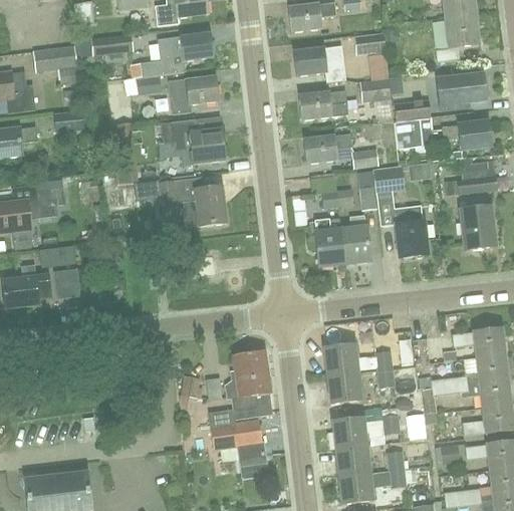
[(116,0),(118,10),(149,6),(148,0),(116,0)]
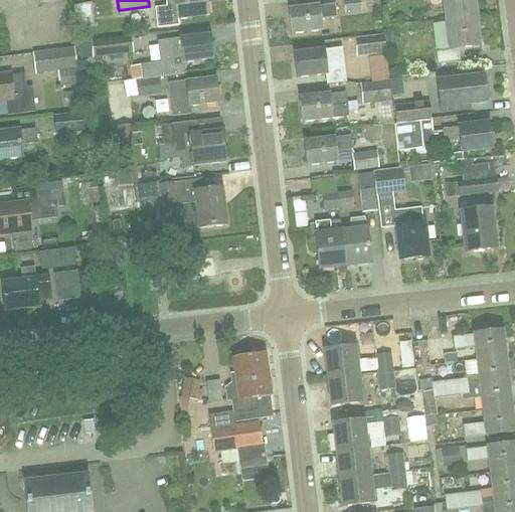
[(179,24),(178,18),(208,14),(206,0),(167,0),(168,6),(156,7),(158,26),(179,24)]
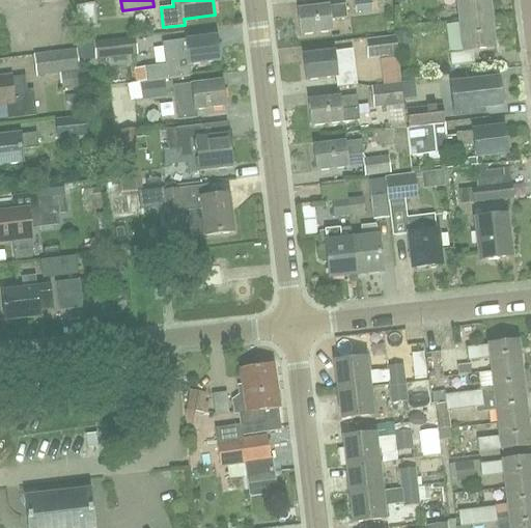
[(356,11),(372,9),(371,0),(354,0),(356,11)]
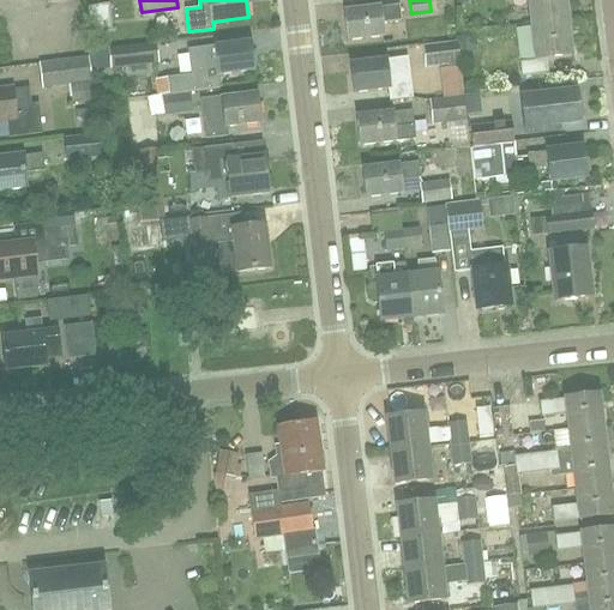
[(528,0),(531,20),(567,16),(565,0),(528,0)]
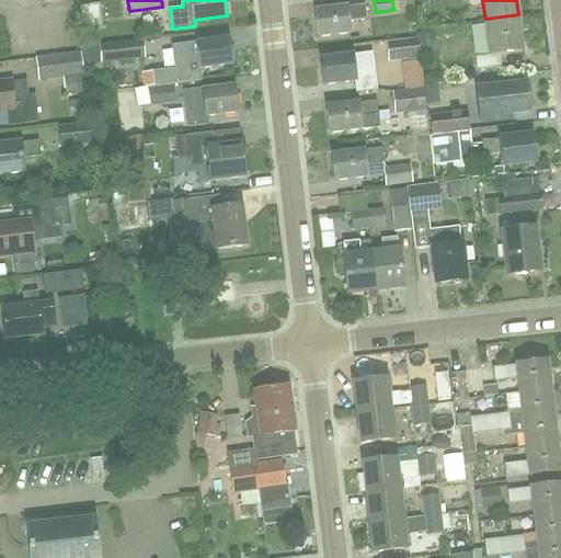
[(348,19),(366,16),(365,2),(315,9),(318,35),(350,31),(348,19)]
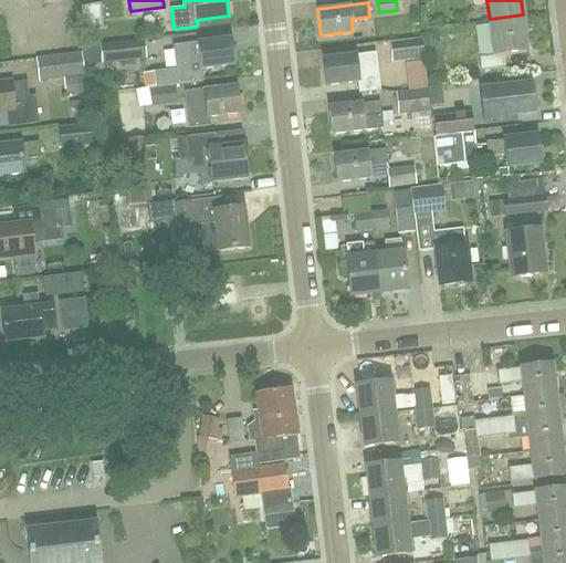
[(523,14),(490,19),(493,53),(480,54),(481,68),(504,65),(503,52),(527,49),(523,14)]
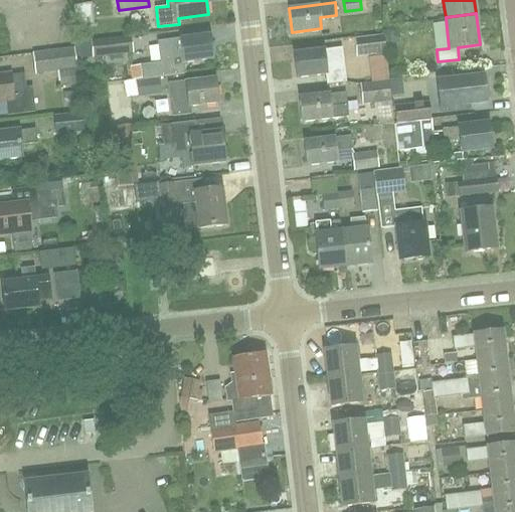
[(210,33),(165,39),(159,40),(162,61),(142,64),(143,77),(186,71),(185,61),(213,57),(210,33)]
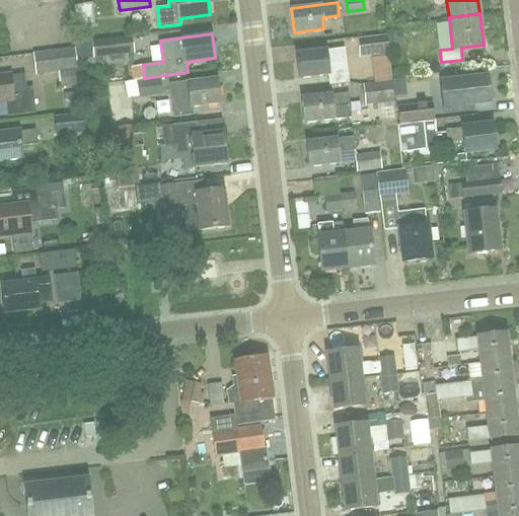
[(359,56),(388,52),(386,33),(357,37),(359,56)]
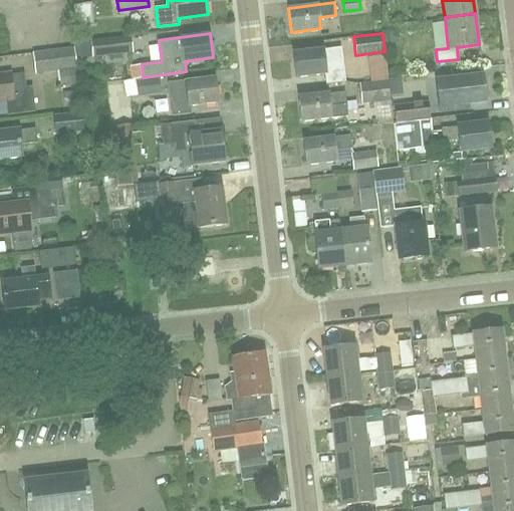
[(133,52),(131,37),(94,41),(95,56),(133,52)]
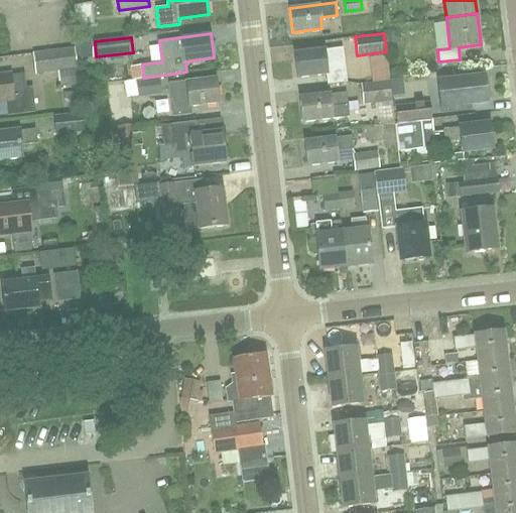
[(60,85),(78,83),(76,68),(77,67),(75,45),(33,51),(35,73),(57,70),(60,85)]
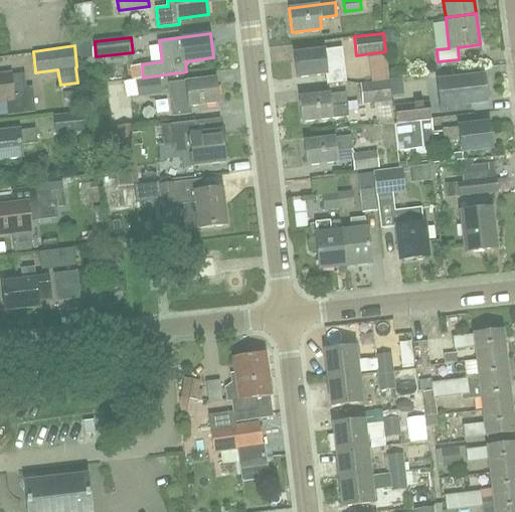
[(343,70),(341,58),(340,46),(294,51),(297,76),(326,72),(327,82),(344,80),(343,70)]
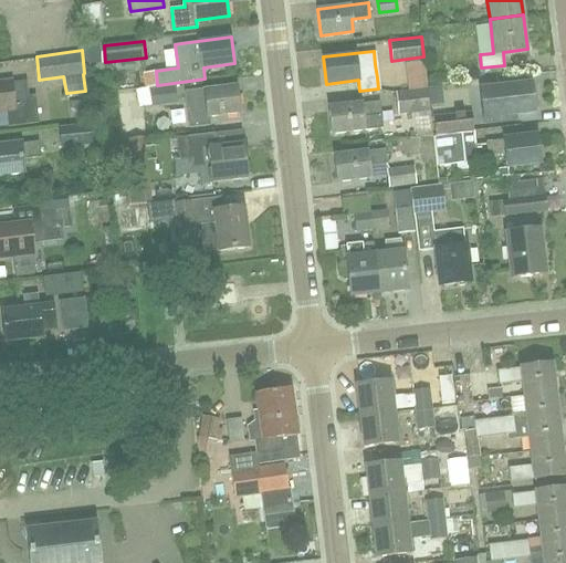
[(0,108),(6,108),(8,125),(39,122),(35,93),(27,94),(25,81),(12,83),(11,80),(0,81),(0,108)]
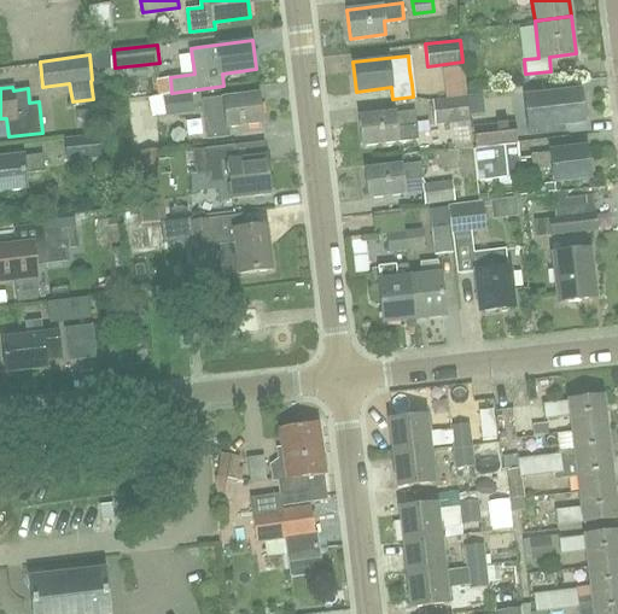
[(528,126),(583,118),(579,88),(524,95),(528,126)]
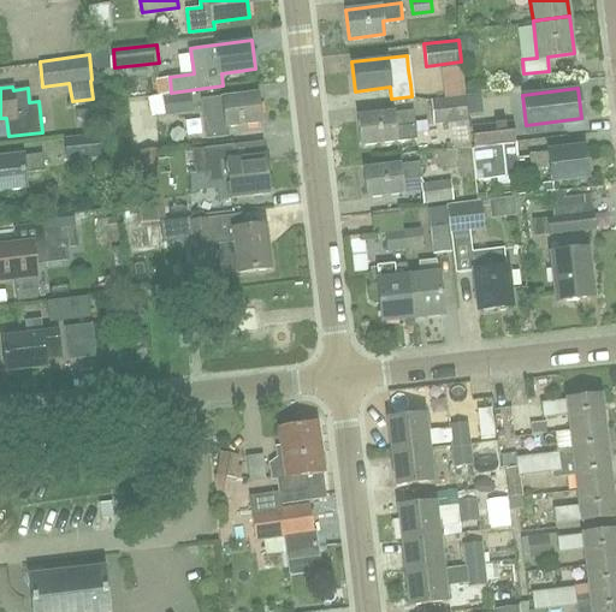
[(165,114),(193,112),(190,91),(163,94),(165,114)]
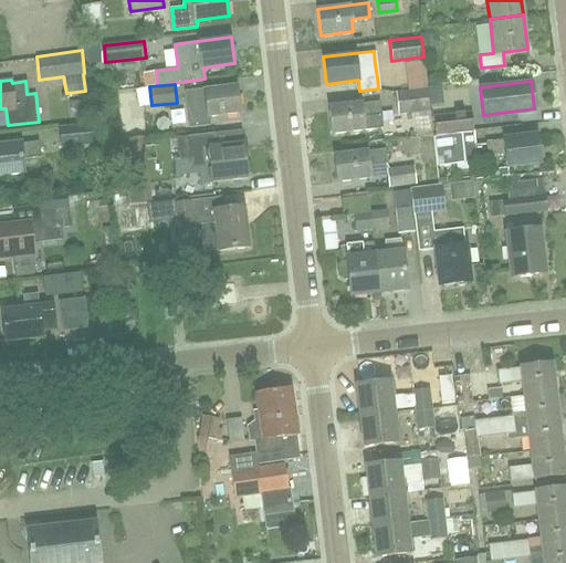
[(210,124),(209,115),(241,111),(238,85),(187,91),(185,91),(189,127),(210,124)]
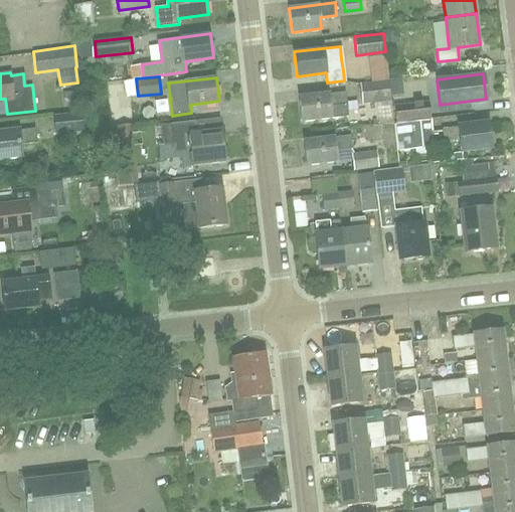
[(402,77),(388,78),(360,81),(362,103),(391,100),(390,96),(404,94),(402,77)]
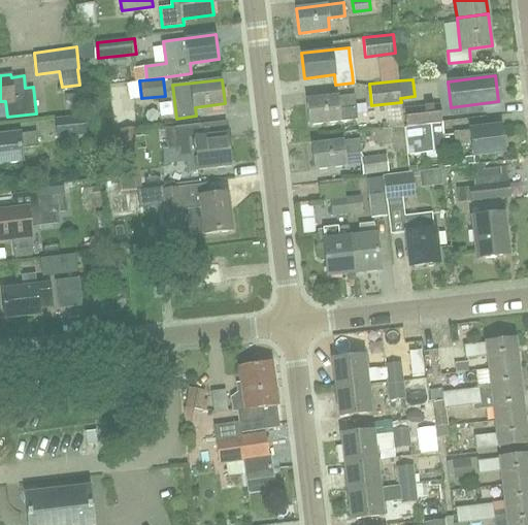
[(81,91),(65,93),(67,108),(84,106),(81,91)]
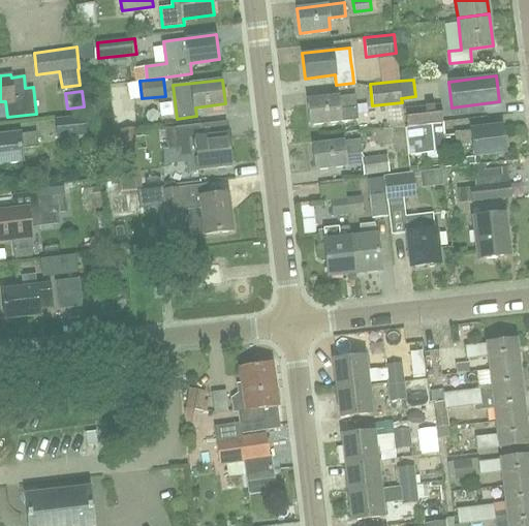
[(358,118),(355,105),(354,93),(308,98),(310,123),(358,118)]
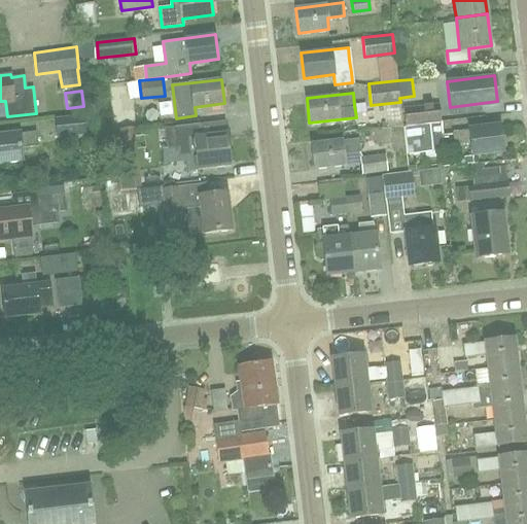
[(441,120),(438,103),(403,106),(406,125),(441,120)]
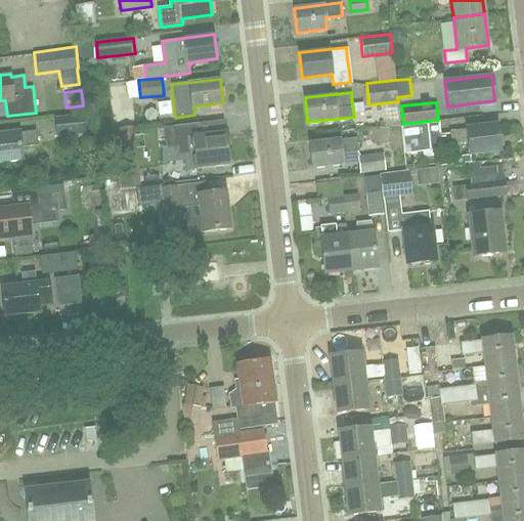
[(56,136),(59,135),(59,138),(85,135),(85,133),(86,133),(84,114),(54,116),(56,136)]
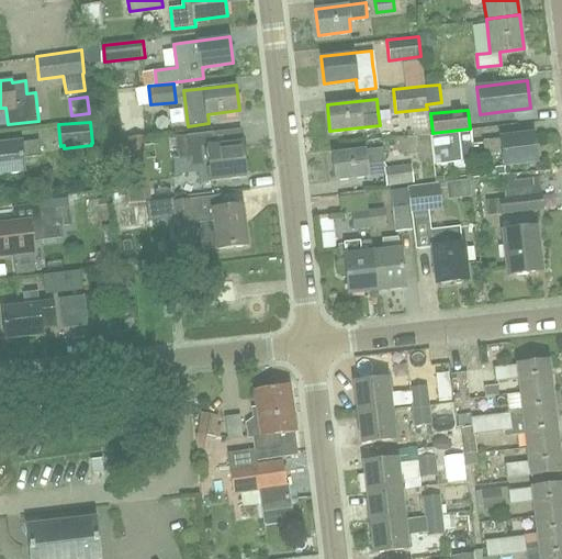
[(470,129),(433,133),(436,163),(473,157),(470,129)]
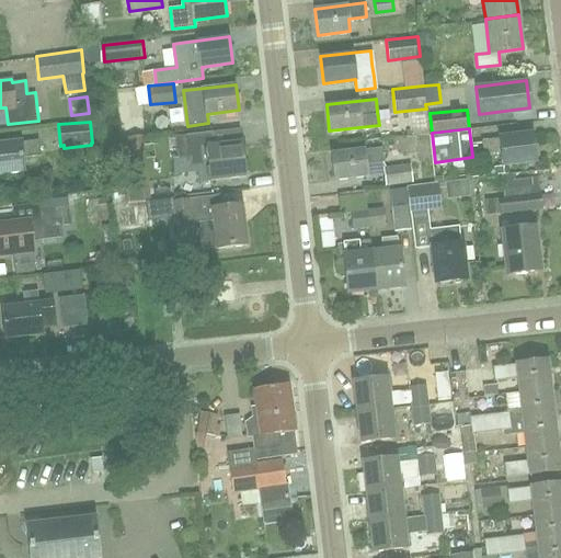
[(210,180),(247,174),(242,141),(216,145),(214,131),(175,135),(178,158),(190,157),(191,166),(208,162),(210,180)]
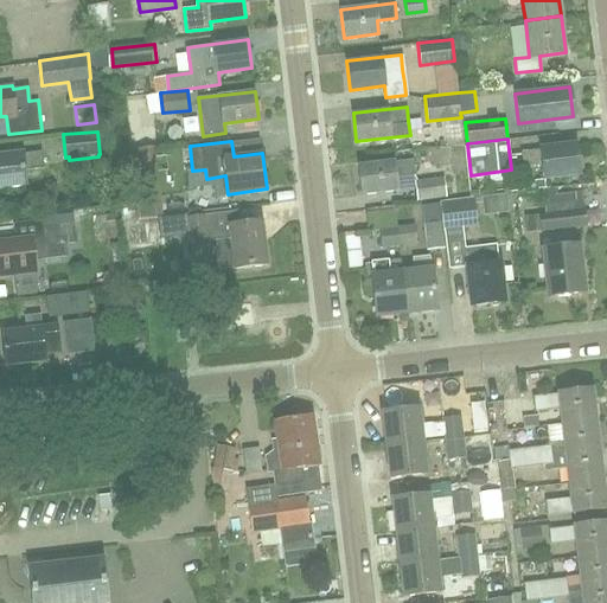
[(544,175),(580,172),(576,143),(522,149),(524,164),(542,161),(544,175)]
